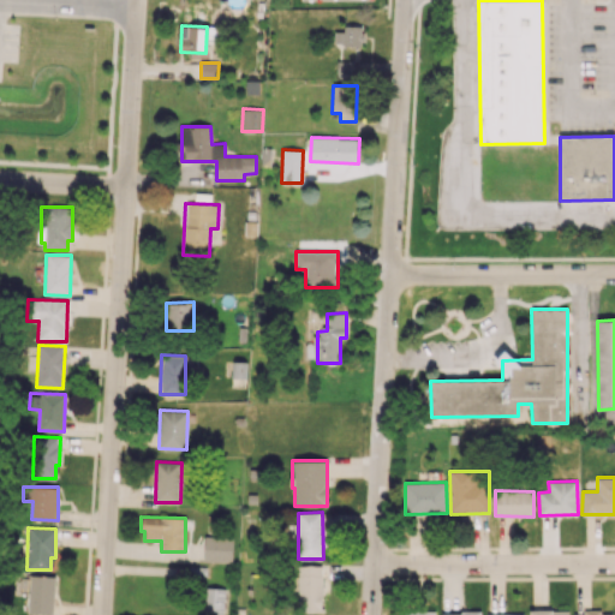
[(233,538),(204,537),(203,561),(232,561),(233,538)]
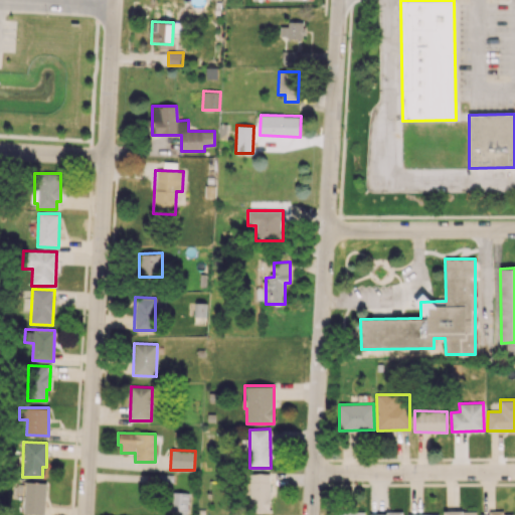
[(250,513),(271,512),(270,473),(249,474),(250,513)]
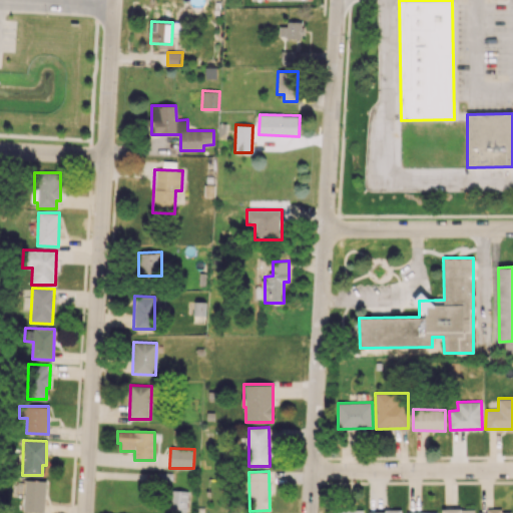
[(46,481),(25,480),(24,511),(44,512),(46,481)]
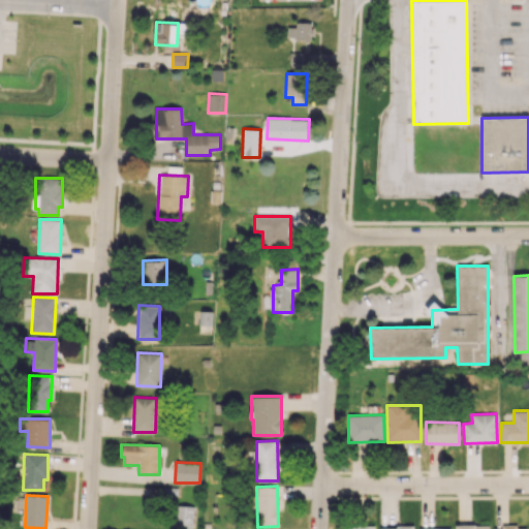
[(176,525),(193,525),(193,506),(176,505),(176,525)]
